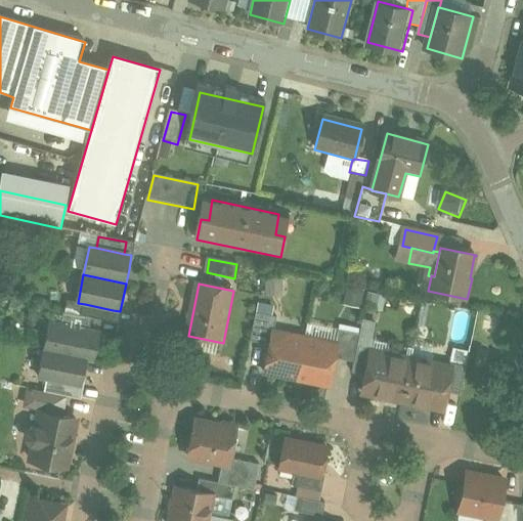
[(113,310),(85,304),(82,316),(93,319),(110,322),(113,310)]
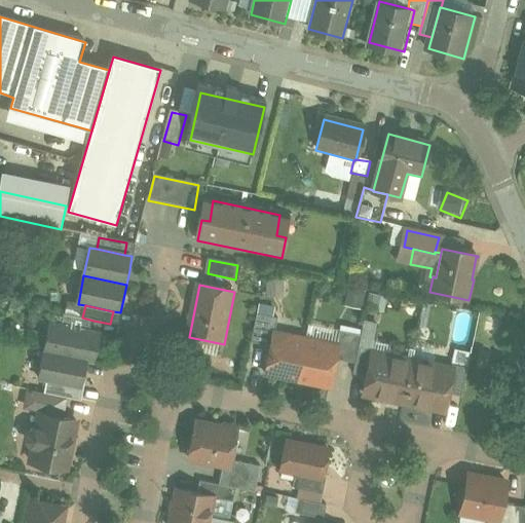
[(82,318),(66,314),(63,328),(91,333),(94,321),(82,318)]
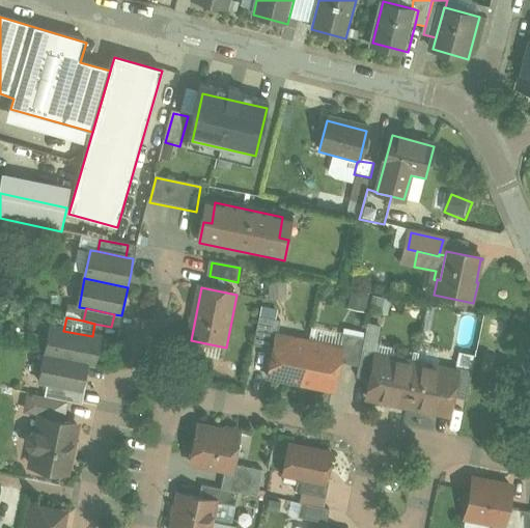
[(282,323),(261,318),(255,346),(275,351),(278,337),(279,337),(282,323)]
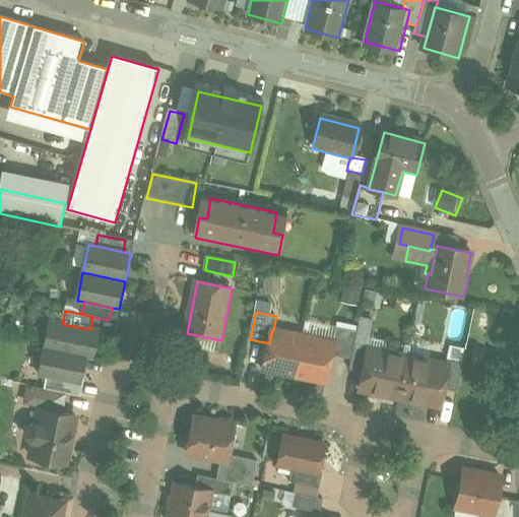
[(62,324),(51,321),(45,348),(94,359),(98,344),(98,343),(100,331),(90,329),(62,324)]
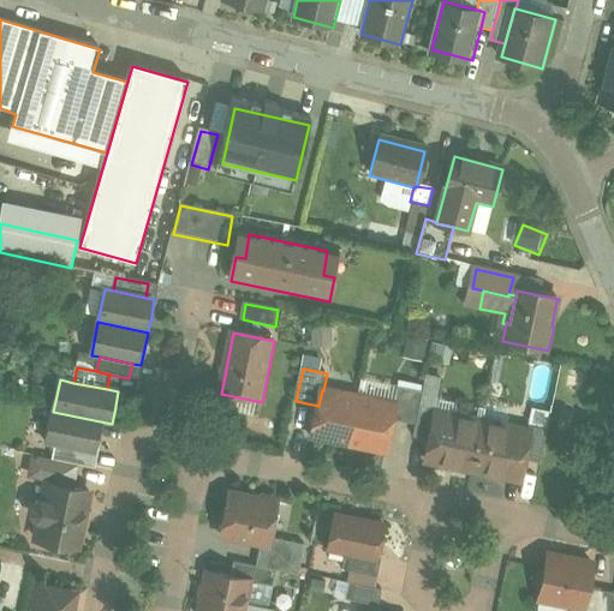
[(424,394),(400,389),(397,405),(398,406),(394,421),(417,426),(422,406),(424,394)]
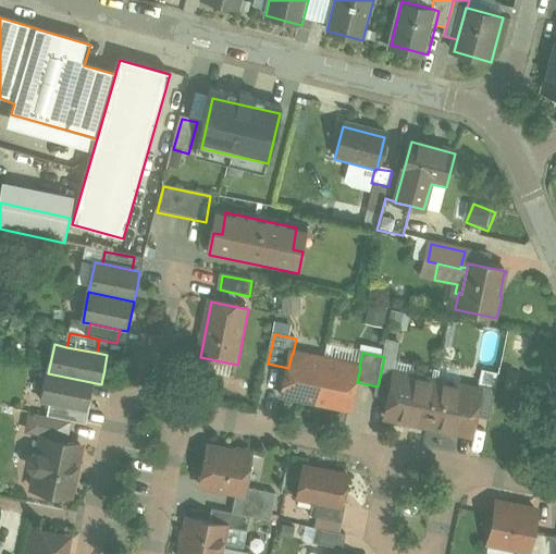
[(293,354),(292,354),(288,368),(283,398),(317,405),(326,360),(293,354)]
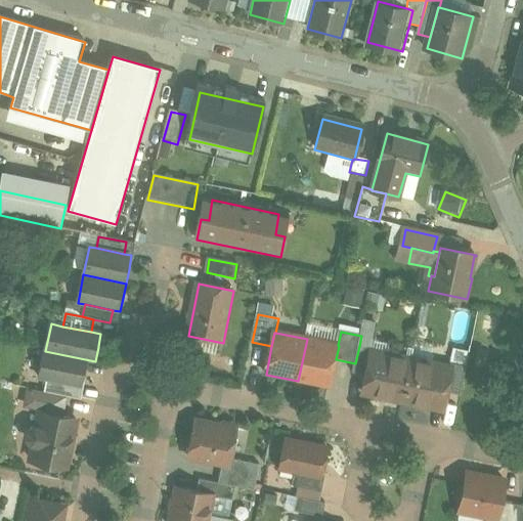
[(338,345),(307,339),(298,381),(331,388),(336,359),(339,346),(338,345)]
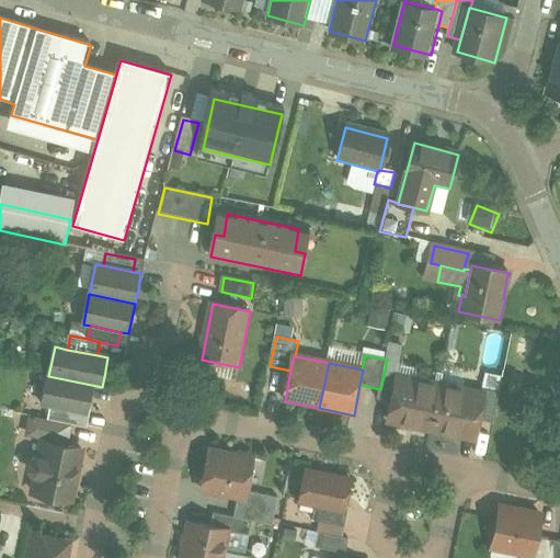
[(401,374),(385,371),(380,389),(378,400),(393,403),(397,385),(399,385),(400,378),(401,374)]
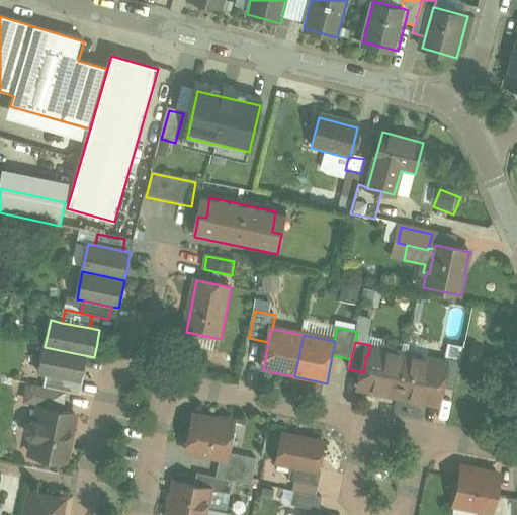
[(94,357),(45,347),(39,373),(48,375),(80,382),(82,382),(84,369),(85,370),(87,356),(94,357)]
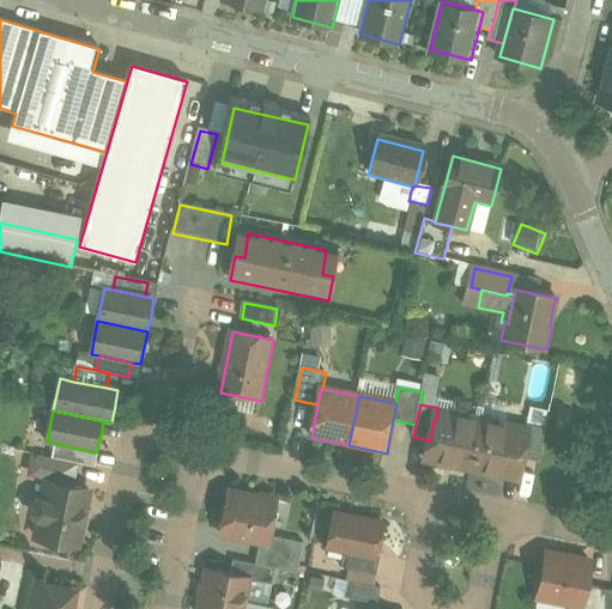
[(483,422),(437,413),(436,420),(434,420),(430,440),(425,461),(473,470),(483,422)]
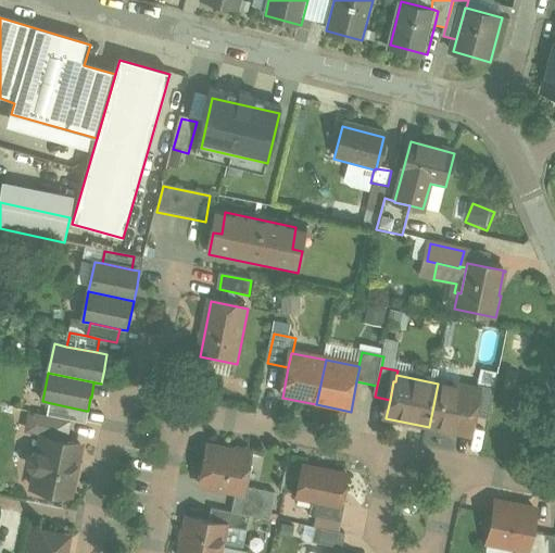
[(479,392),(438,384),(429,427),(471,436),(475,417),(479,399),(478,399),(479,392)]
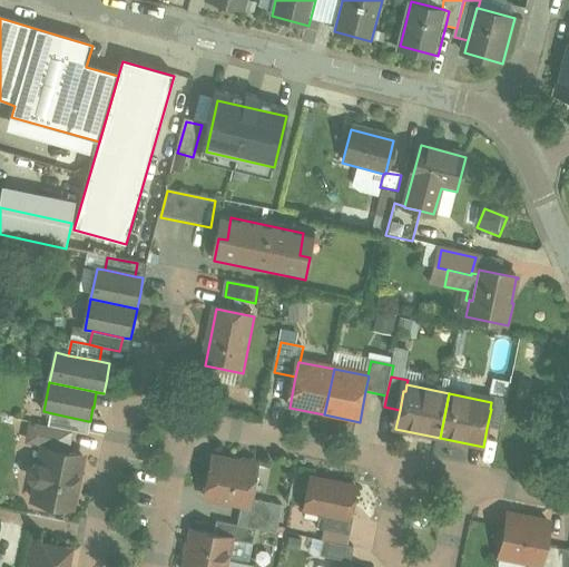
[(509,401),(492,398),(491,402),(490,409),(491,409),(487,428),(502,431),(509,401)]
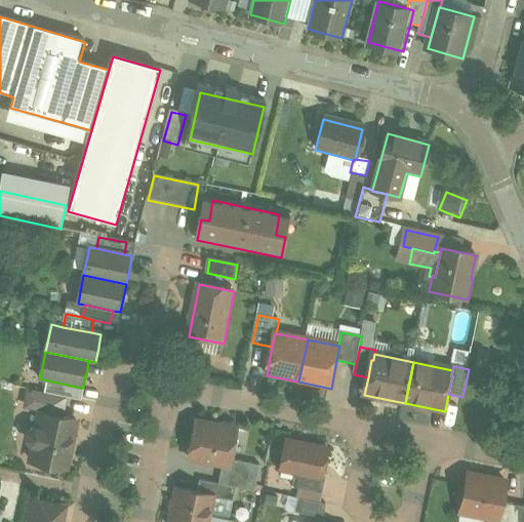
[(81,388),(48,380),(46,394),(67,398),(78,400),(81,388)]
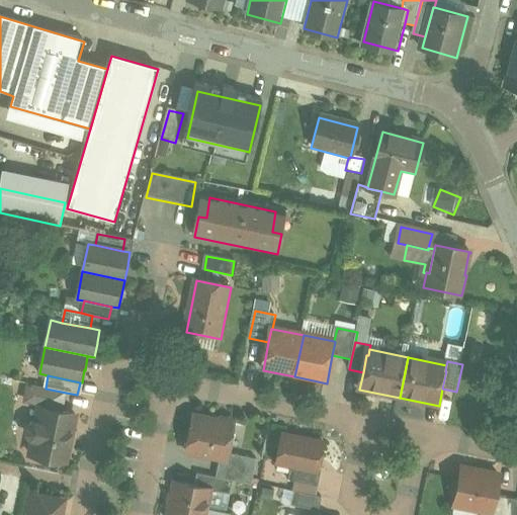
[(46,389),(30,385),(27,402),(42,405),(42,409),(62,413),(66,393),(46,389)]
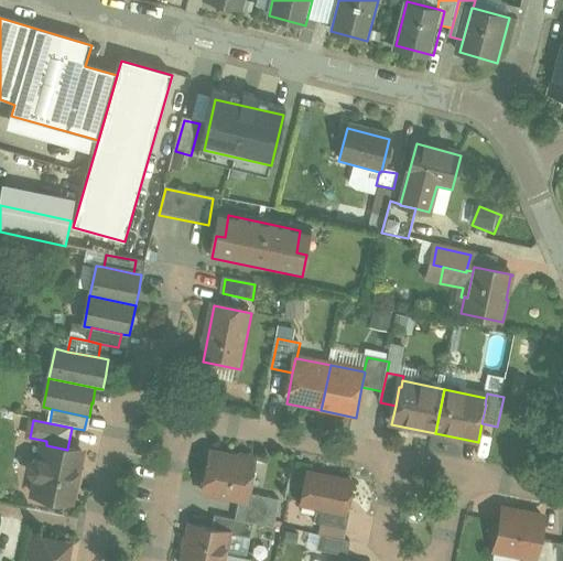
[(46,445),(44,445),(41,462),(39,462),(32,466),(31,473),(35,478),(38,479),(34,496),(74,505),(84,453),(67,450),(46,445)]
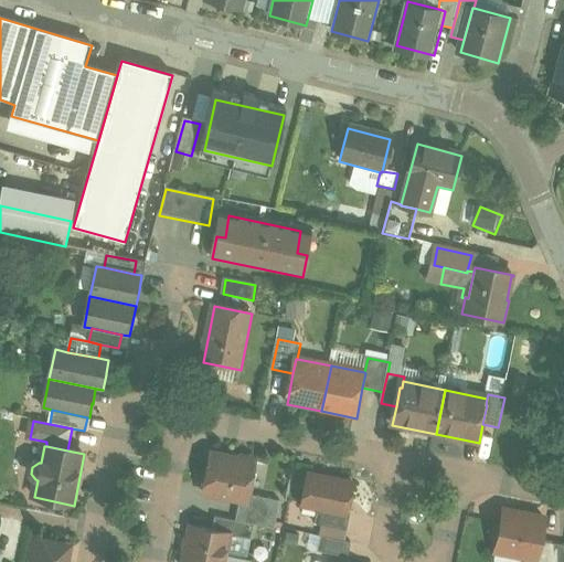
[(237,460),(212,455),(205,495),(241,501),(248,502),(249,496),(256,464),(254,464),(252,459),(242,458),(237,460)]
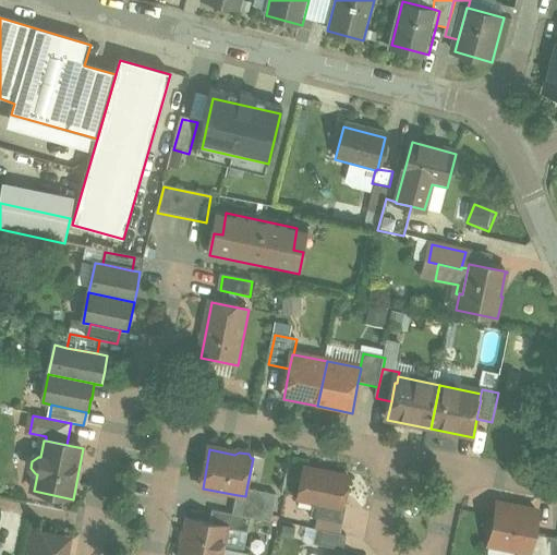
[(350,479),(306,469),(300,501),(315,504),(343,509),(343,508),(350,479)]
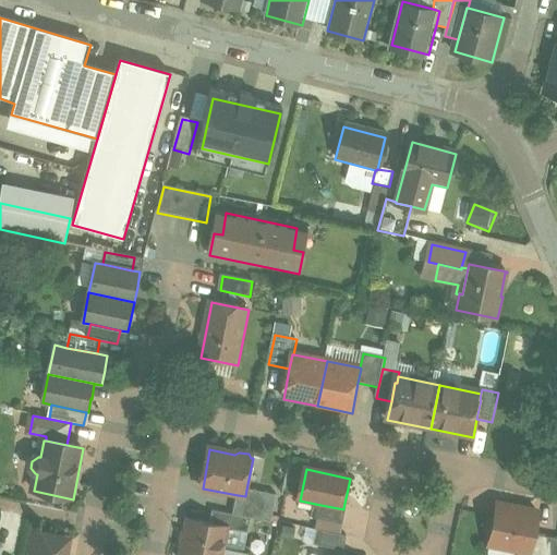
[(246,490),(245,496),(238,495),(234,516),(253,519),(273,523),(278,496),(246,490)]
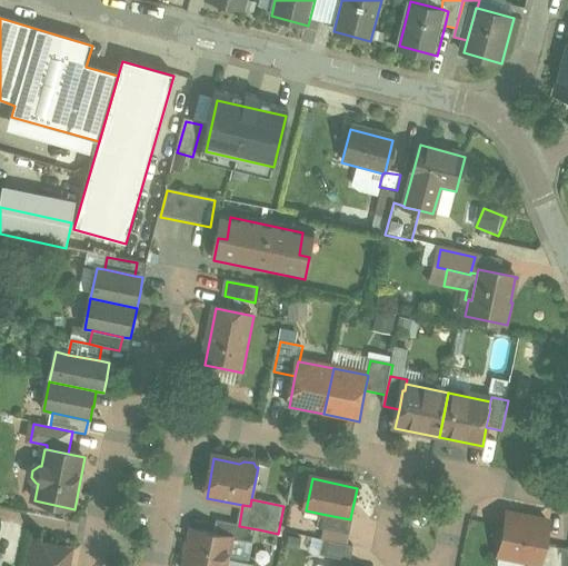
[(350,519),(321,514),(318,529),(351,536),(355,519),(350,518),(350,519)]
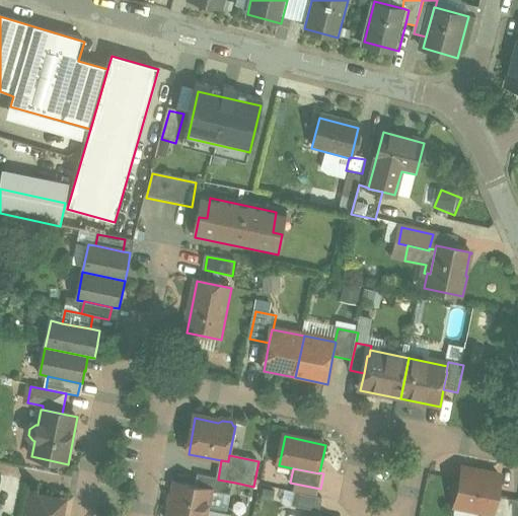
[(501,477),(464,470),(461,486),(456,489),(454,498),(457,502),(456,508),(494,515),(497,498),(501,477)]
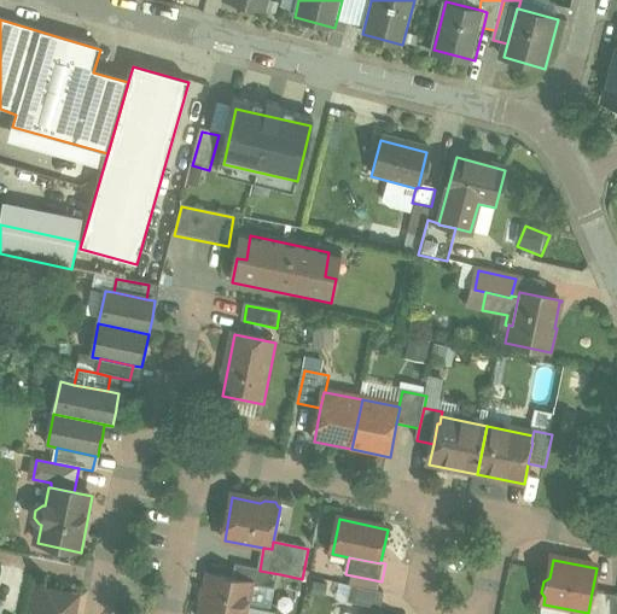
[(260,571),(237,566),(234,582),(252,585),(252,586),(277,591),(280,574),(260,571)]
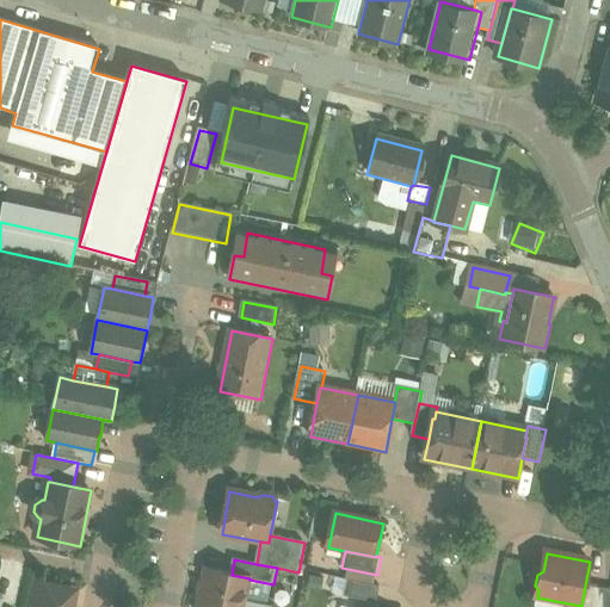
[(232,575),(208,570),(205,584),(203,583),(199,599),(202,599),(201,606),(244,606),(250,580),(250,578),(232,575)]
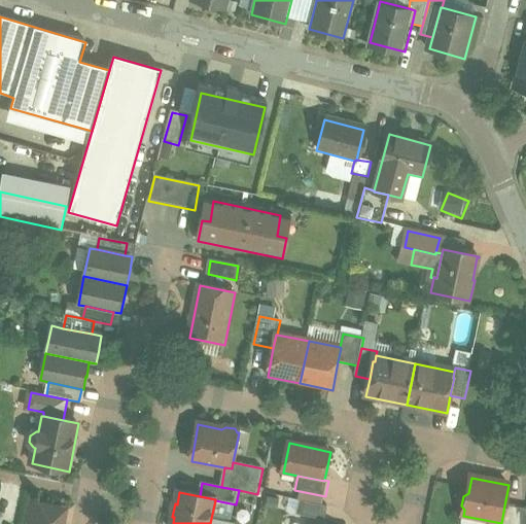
[(328,508),(301,501),(297,516),(325,522),(328,508)]
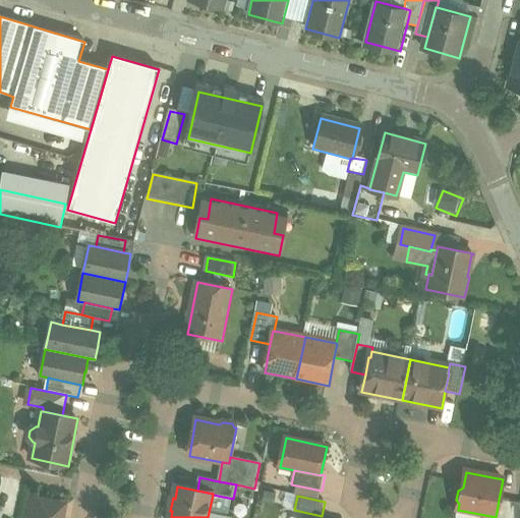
[(62,517),(65,505),(31,498),(26,517),(62,517)]
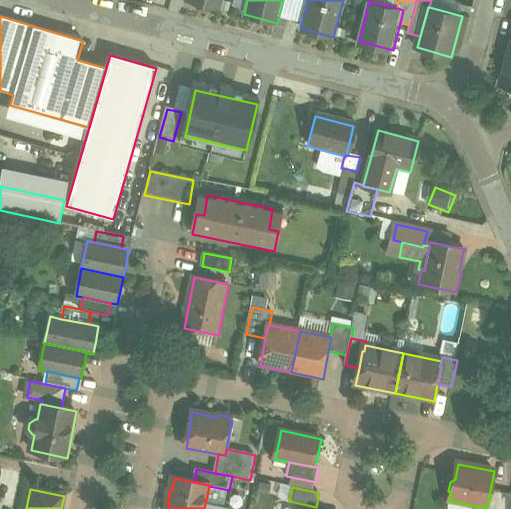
[(507,508),(507,495),(490,491),(487,508),(507,508)]
